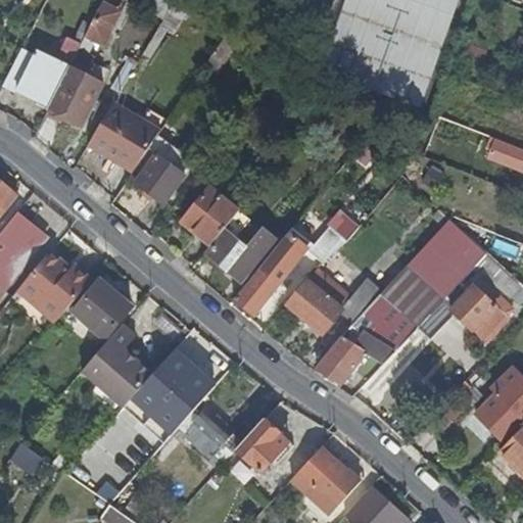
[(135,0),(161,24),(175,0),(135,0)]
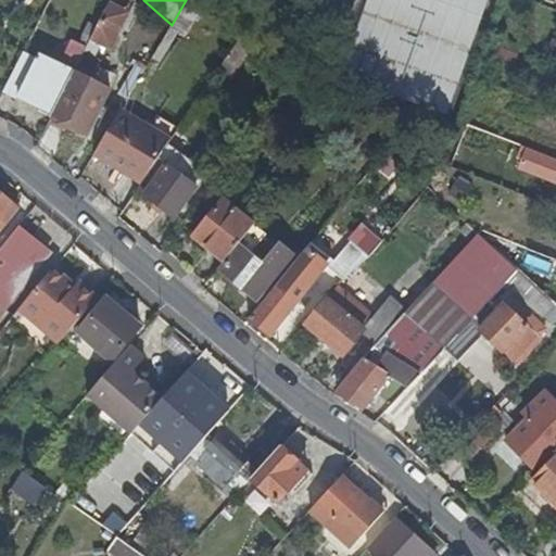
[(365,0),(353,48),(406,62),(396,96),(454,111),(483,0),(365,0)]
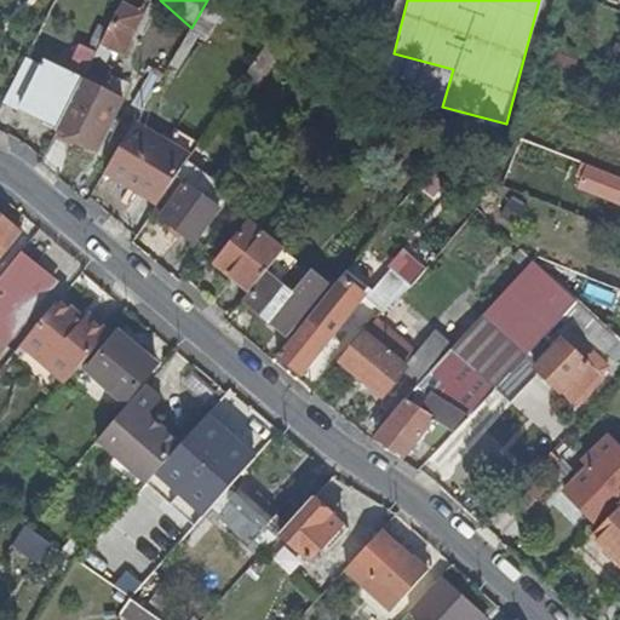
[(141,17),(119,6),(97,50),(104,53),(107,47),(120,55),(141,17)]
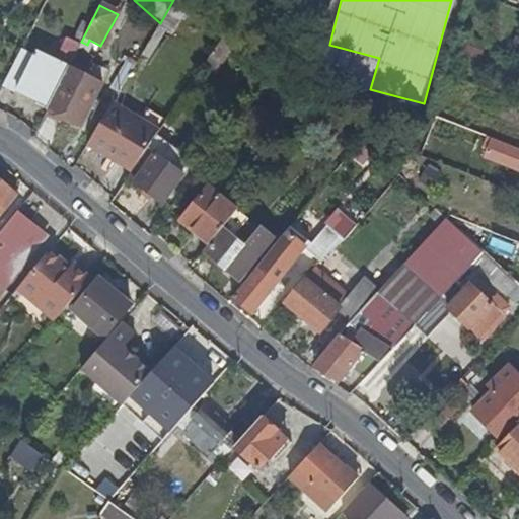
[(214,73),(233,45),(224,35),(203,66),(214,73)]
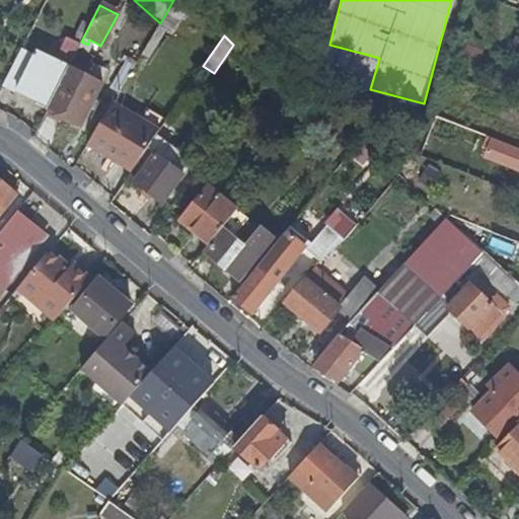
[(518,39),(515,38),(508,52),(518,56),(518,39)]
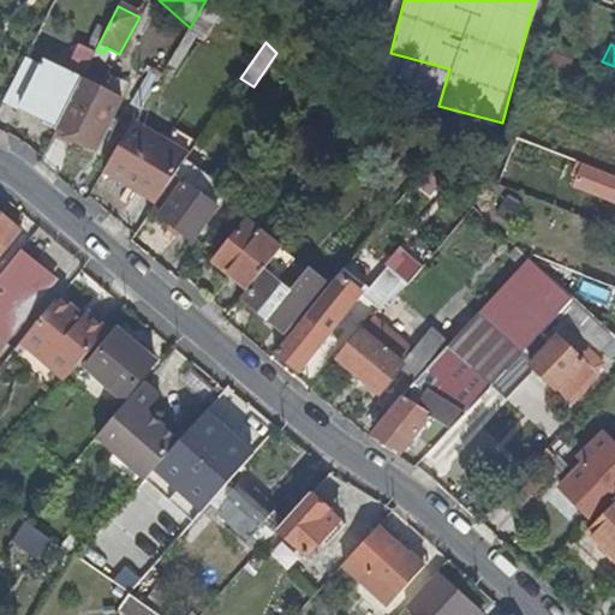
[(39,65),(25,58),(4,99),(57,125),(91,58),(94,54),(78,46),(65,72),(41,60),(39,65)]
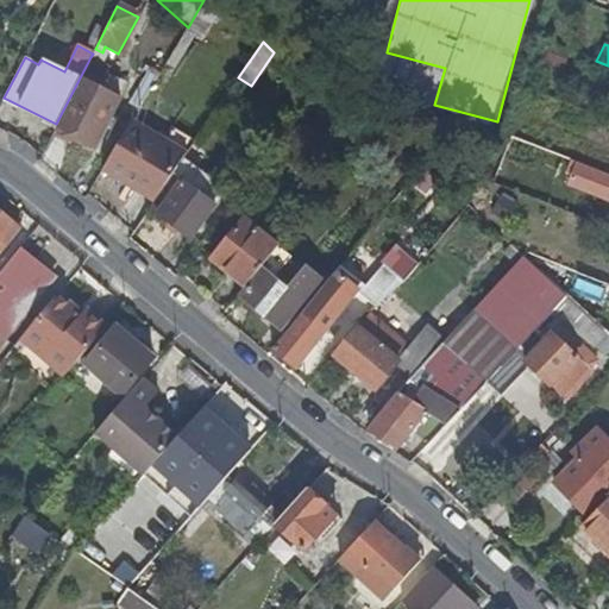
[(110,67),(90,57),(56,124),(54,129),(94,149),(126,85),(106,74),(110,67)]
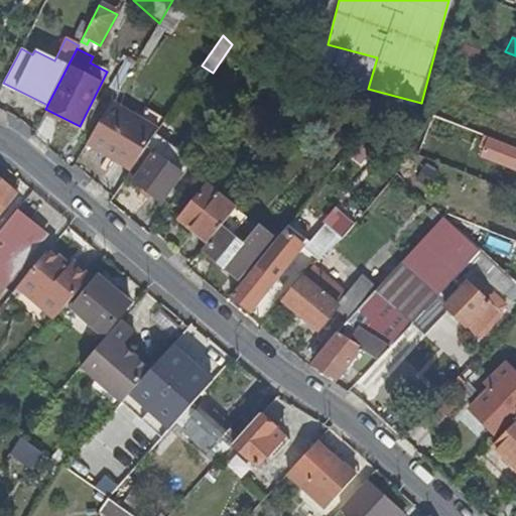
[(157,131),(111,103),(86,144),(130,171),(155,135),(157,131)]
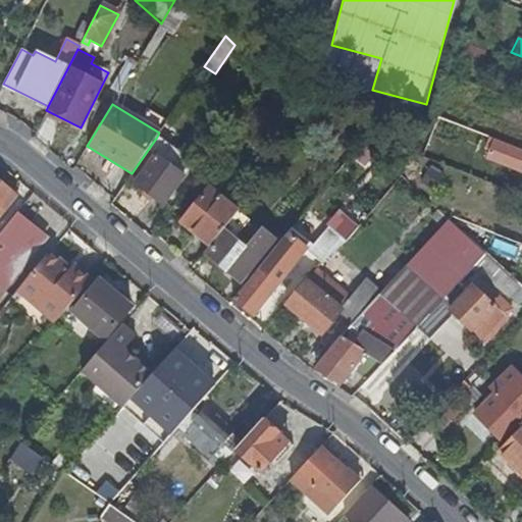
[(194,164),(157,137),(132,173),(127,178),(162,205),(194,164)]
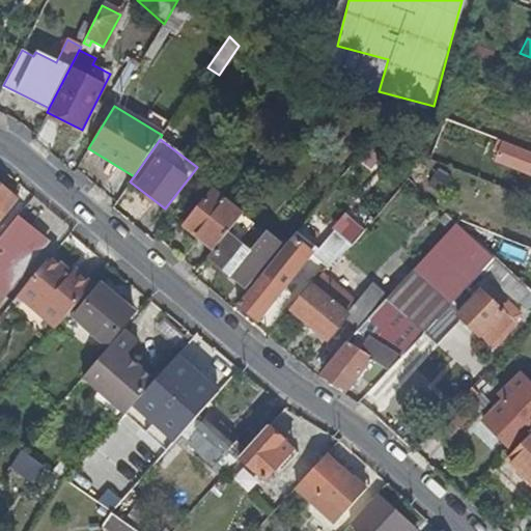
[(530,152),(522,149),(515,166),(530,171),(530,188),(530,190),(530,189),(530,152)]
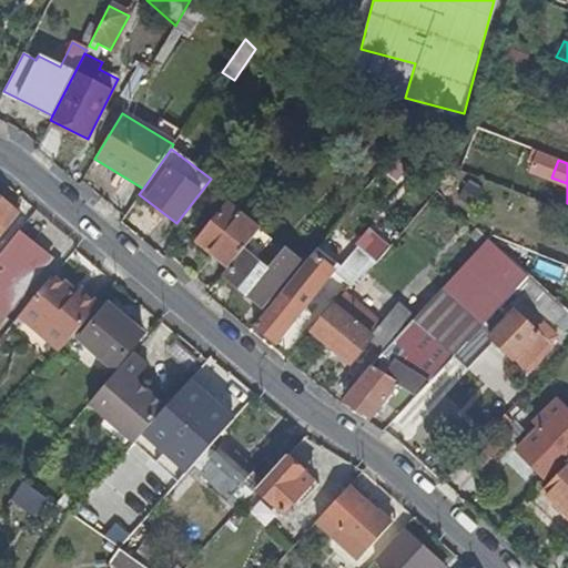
[(483,193),(469,184),(459,200),(473,209),(483,193)]
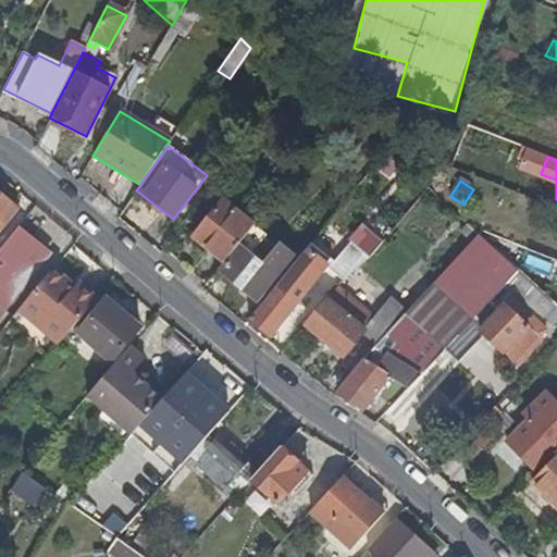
[(0,230),(16,210),(0,195),(0,230)]
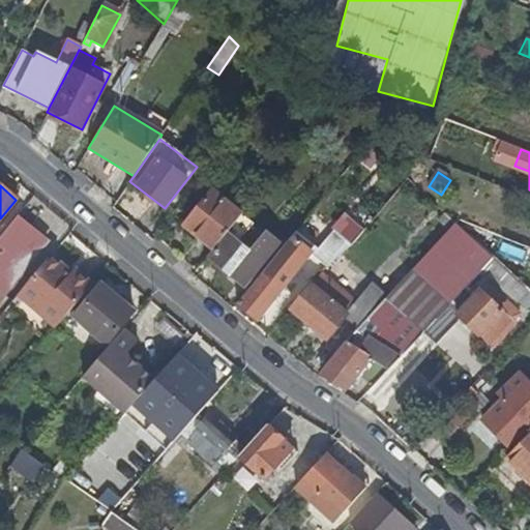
[(182,226),(212,249),(241,215),(212,190),(182,226)]
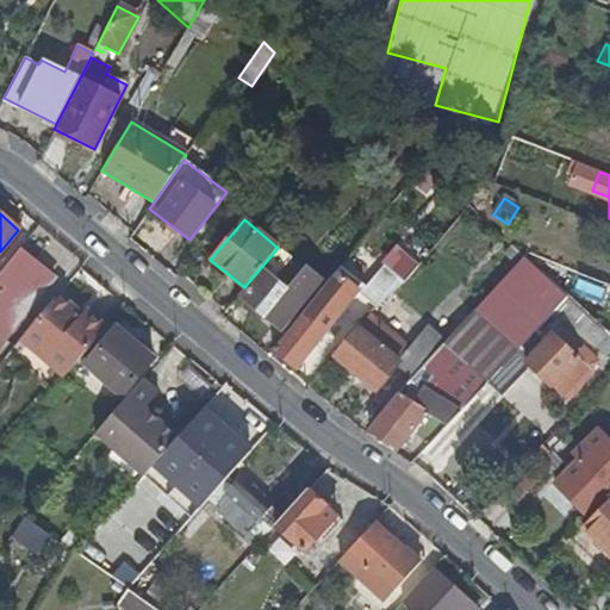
[(502,253),(515,266),(522,257),(509,246),(502,253)]
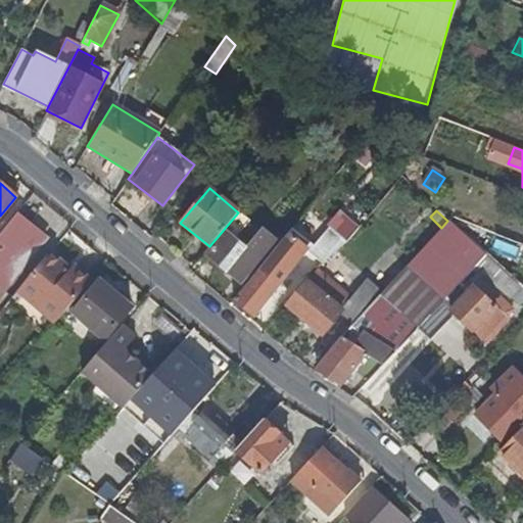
[(248,221),(238,212),(209,246),(203,253),(239,284),(275,242),(259,230),(247,245),(244,248),(233,239),(236,235),(248,221)]
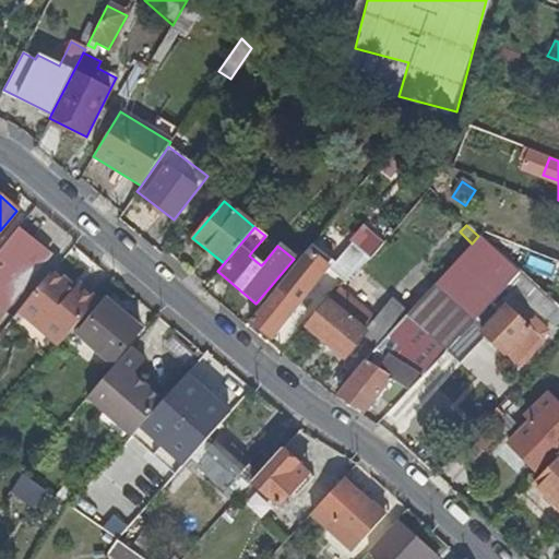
[(0,316),(49,256),(18,229),(0,251),(0,316)]
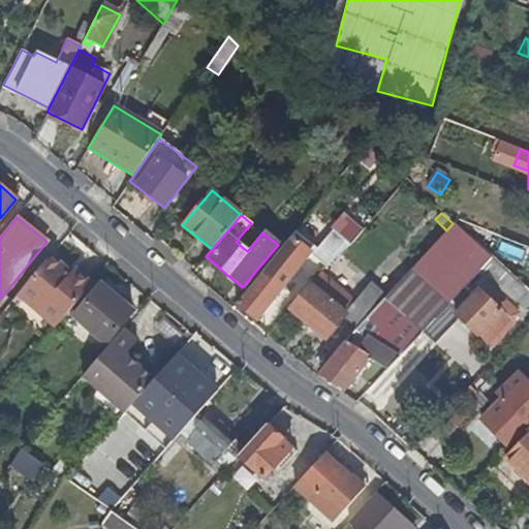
[(369,359),(387,370),(422,334),(459,293),(478,271),(491,258),(453,223),(446,230),(384,298),(354,331),(353,332),(366,344),(373,353),(369,359)]
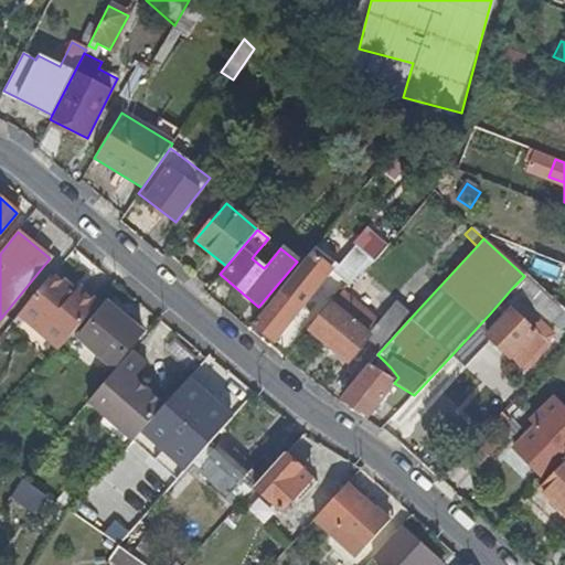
[(333,272),(348,284),(354,275),(356,274),(371,257),(354,245),(333,272)]
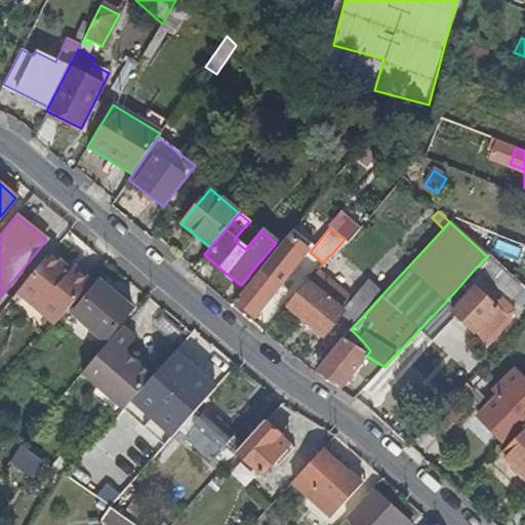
[(248,246),(237,236),(234,240),(245,249),(248,246)]
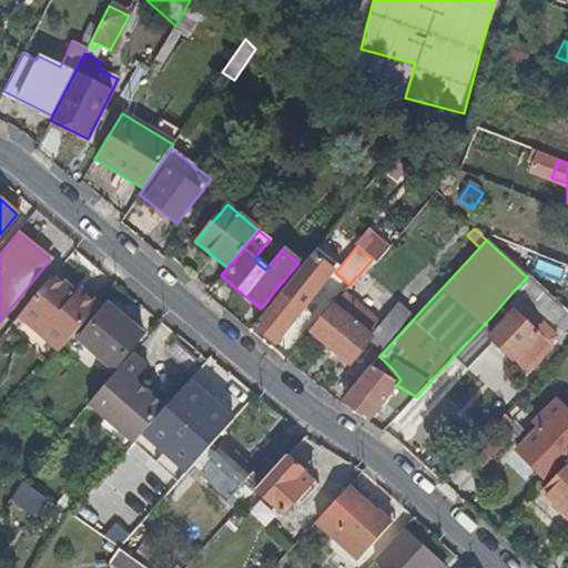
[(301,272),(316,284),(320,280),(303,265),(300,270),(301,272)]
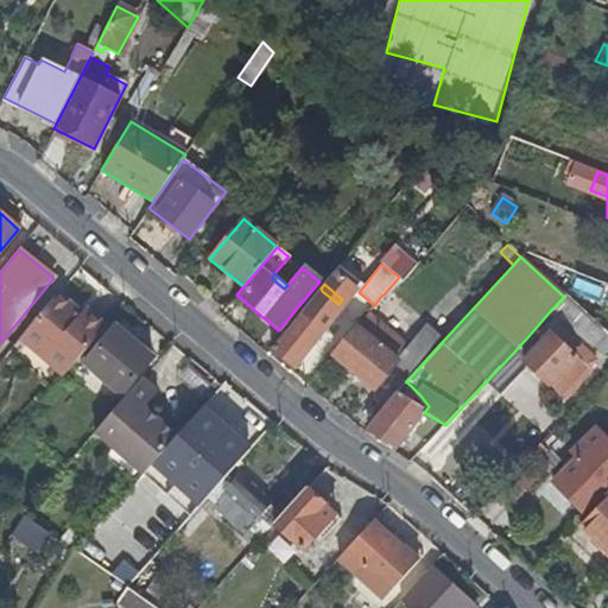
[(607,293),(596,286),(589,298),(607,310),(607,293)]
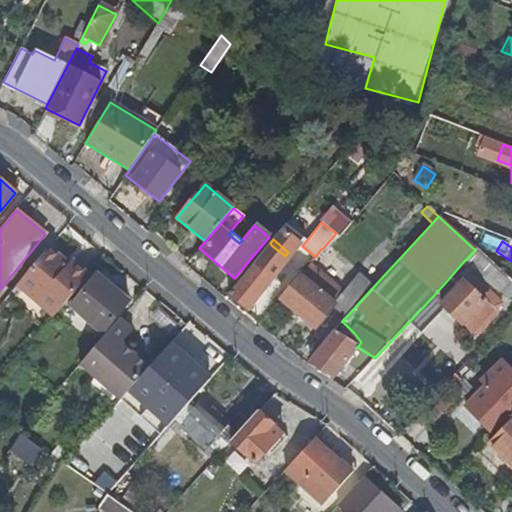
[(285,256),(271,245),(259,259),(246,277),(262,288),(285,256)]
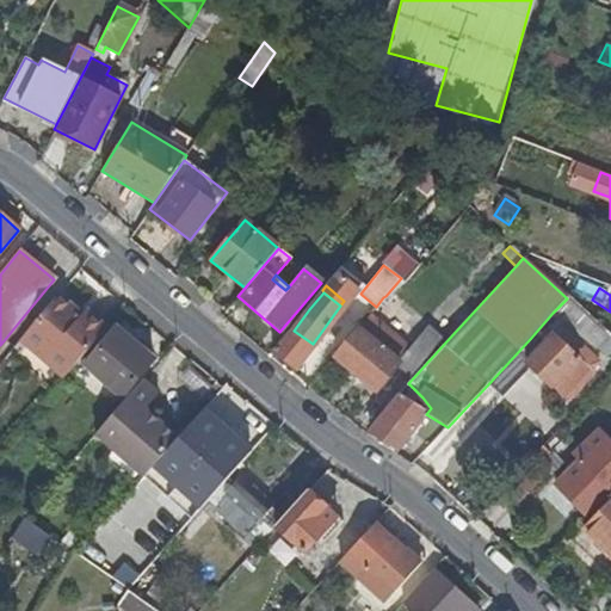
[(22,340),(66,378),(79,363),(87,352),(107,331),(85,313),(82,316),(59,297),(22,340)]
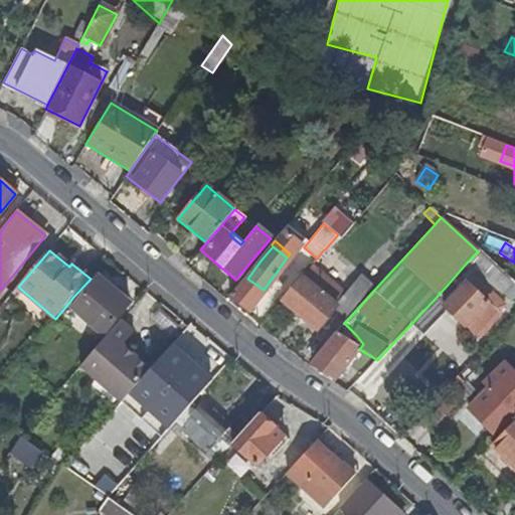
[(503,295),(514,304),(514,285),(478,251),(466,264),(501,296),(503,295)]
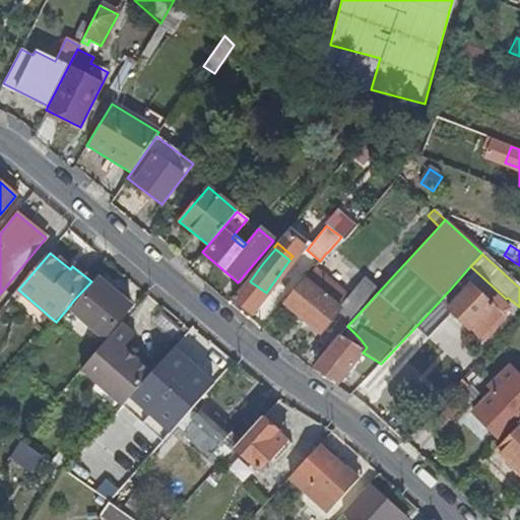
[(348,296),(315,267),(284,304),(320,333),(336,312),(348,325),(378,293),(363,279),(348,296)]
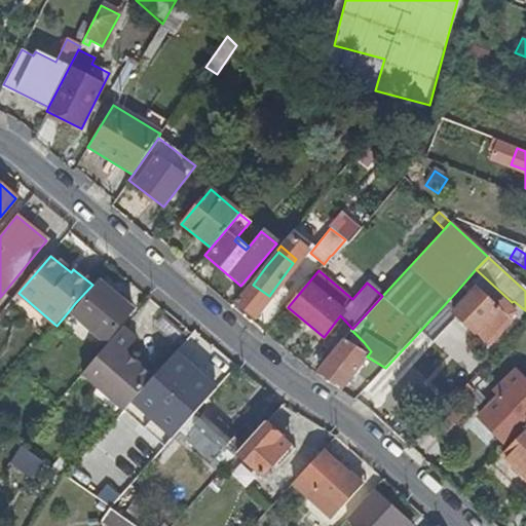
[(253,285),(250,283),(234,302),(254,317),(269,298),(253,285)]
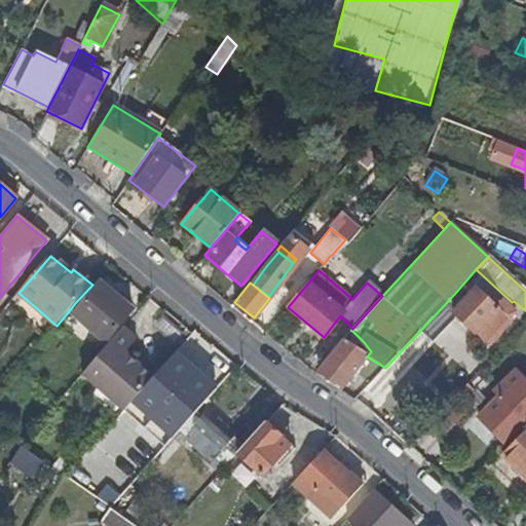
[(464,298),(456,292),(419,332),(431,341),(456,315),(461,320),(460,321),(475,334),(476,333),(488,344),(510,320),(485,296),(488,292),(479,283),(464,298)]
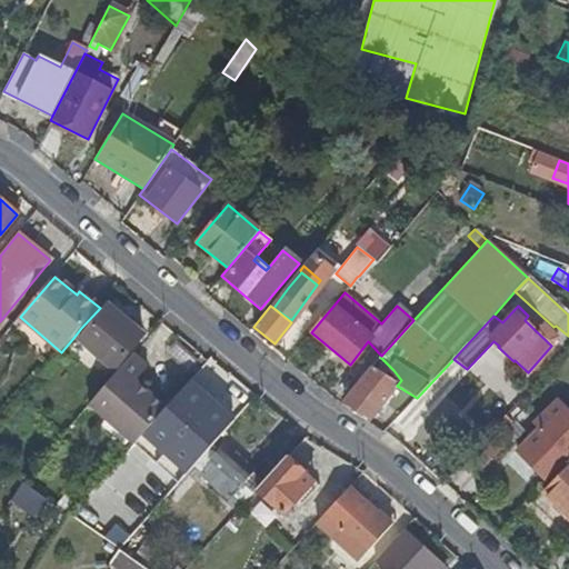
[(86,332),(81,328),(73,338),(112,369),(140,336),(106,308),(86,332)]
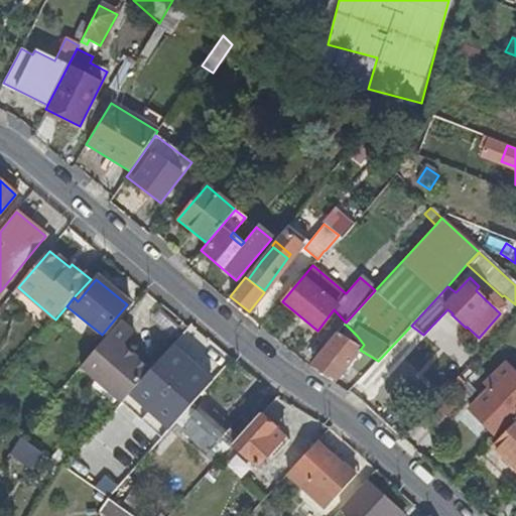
[(336,335),(311,364),(336,379),(358,352),(360,350),(364,345),(357,336),(345,324),(336,334),(336,335)]
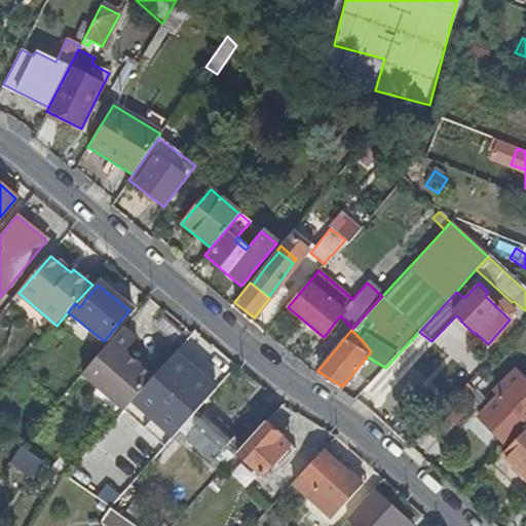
[(134,341),(120,331),(82,375),(121,410),(150,377),(123,353),(134,341)]
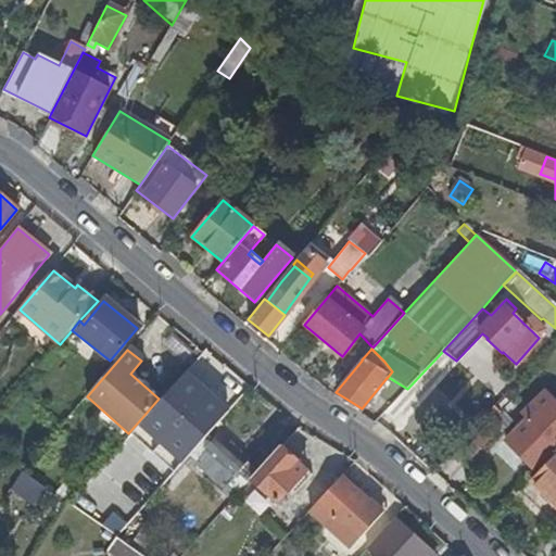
[(506,442),(536,471),(555,450),(555,404),(544,393),(521,416),(527,420),(506,442)]
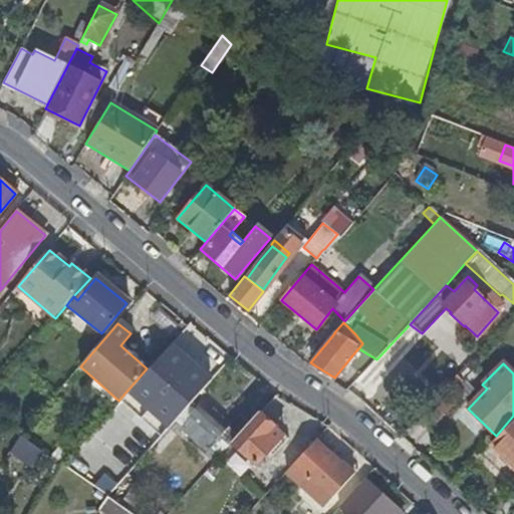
[(146,419),(164,435),(197,398),(178,381),(146,419)]
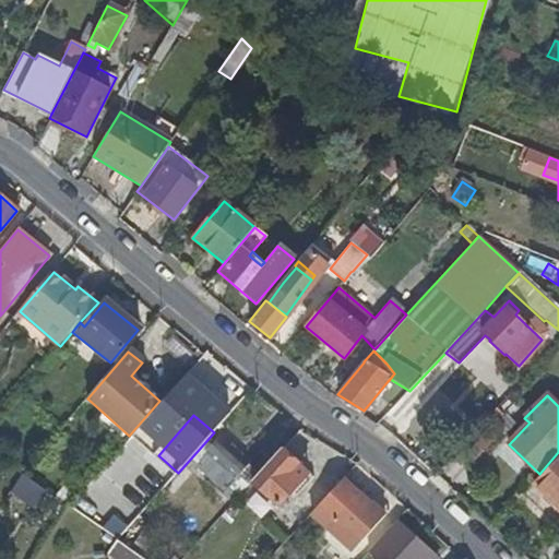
[(482,430),(460,452),(474,465),(495,443),(482,430)]
